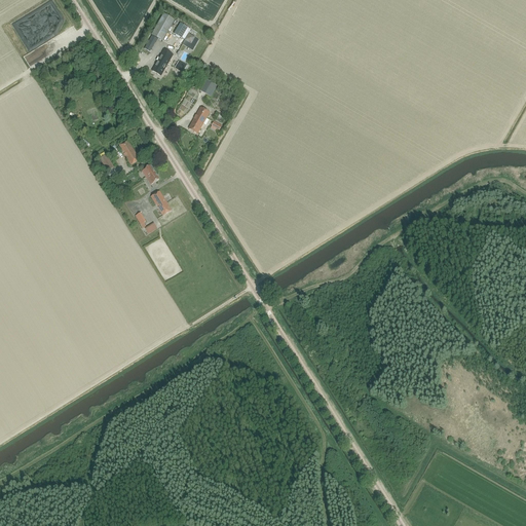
[(162,42),(175,21),(163,14),(144,49),(150,53),(157,39),(162,42)]
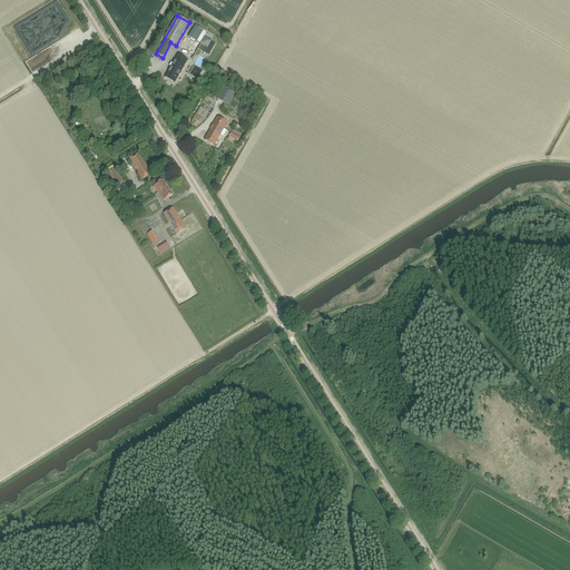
[(199,45),(204,37),(205,37),(207,32),(195,26),(188,38),(199,45)]
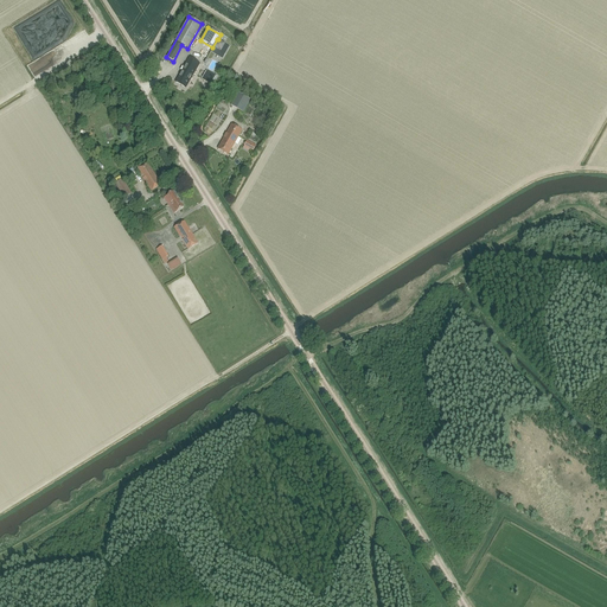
[(217,39),(212,48),(221,52),(225,44),(217,39)]
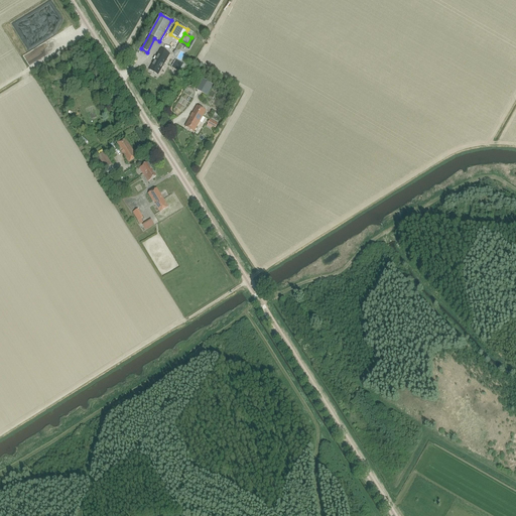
[(158,75),(169,54),(161,49),(149,70),(158,75)]
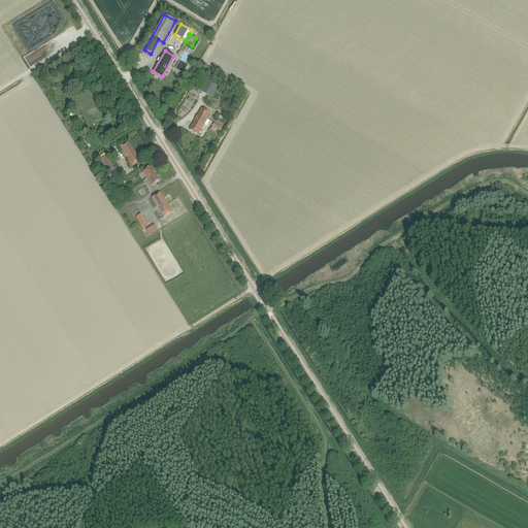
[(183,73),(186,68),(178,64),(175,68),(180,71),(179,71),(183,73)]
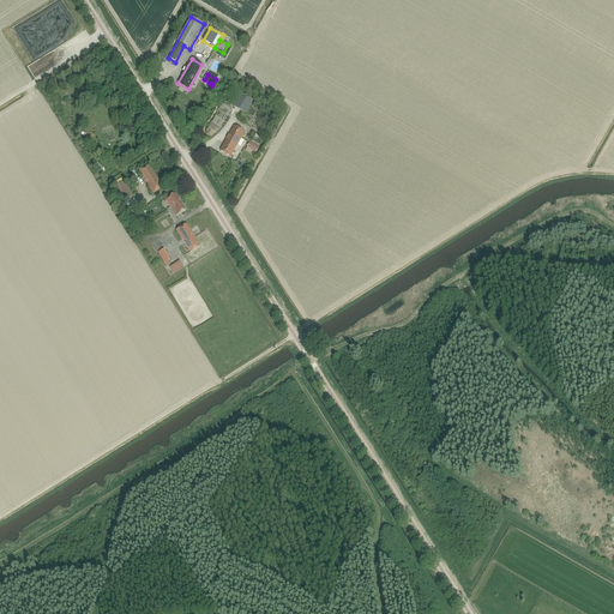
[(246,114),(253,101),(240,94),(233,106),(246,114)]
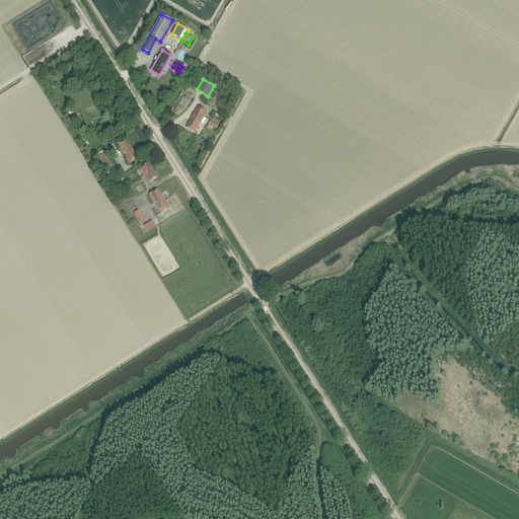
[(195,133),(207,112),(198,106),(187,128),(195,133)]
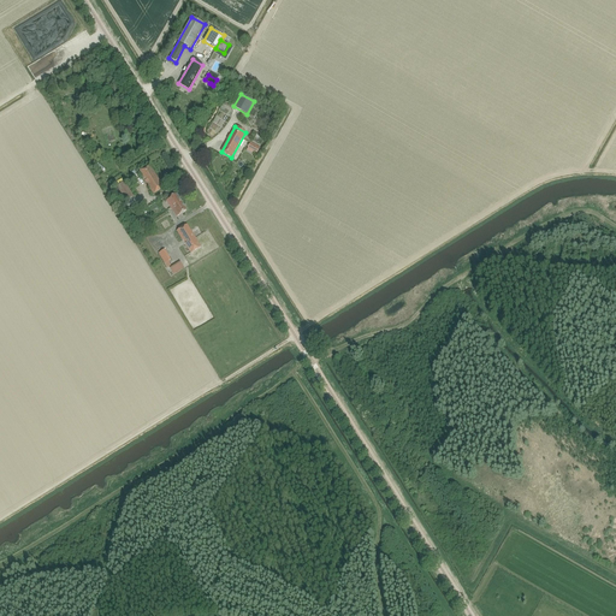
[(256,153),(260,148),(250,142),(248,147),(254,150),(253,152),(256,153)]
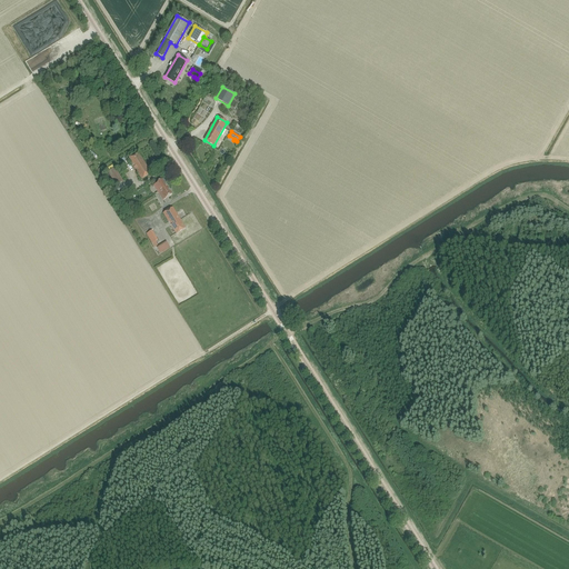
[(142,180),(151,173),(138,153),(129,159),(142,180)]
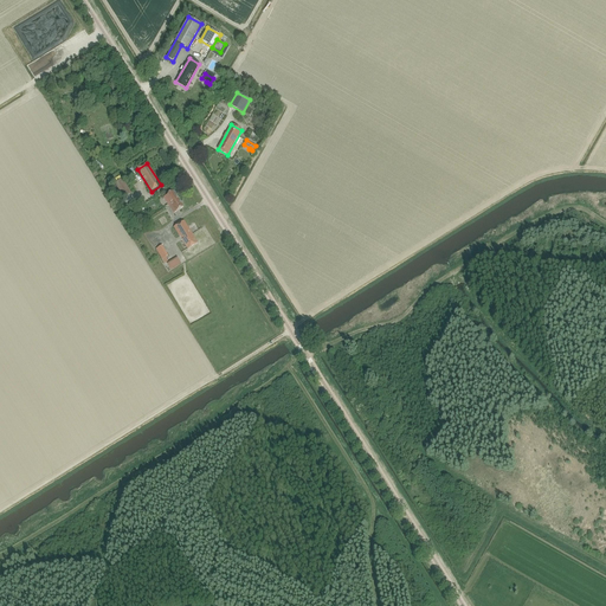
[(117,188),(123,198),(126,200),(133,195),(122,179),(115,184),(117,188)]
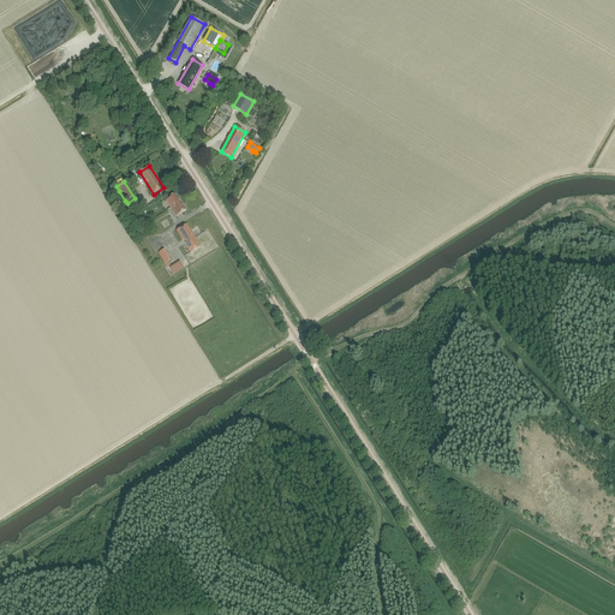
[(172,208),(181,202),(175,195),(166,201),(169,206),(172,208)]
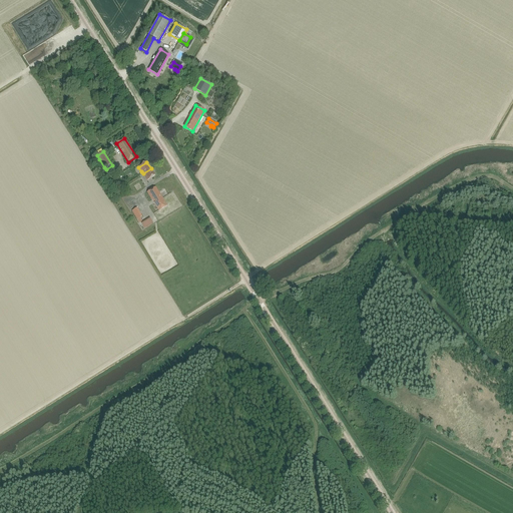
[(151,168),(143,173),(145,177),(144,177),(147,180),(155,175),(151,168)]
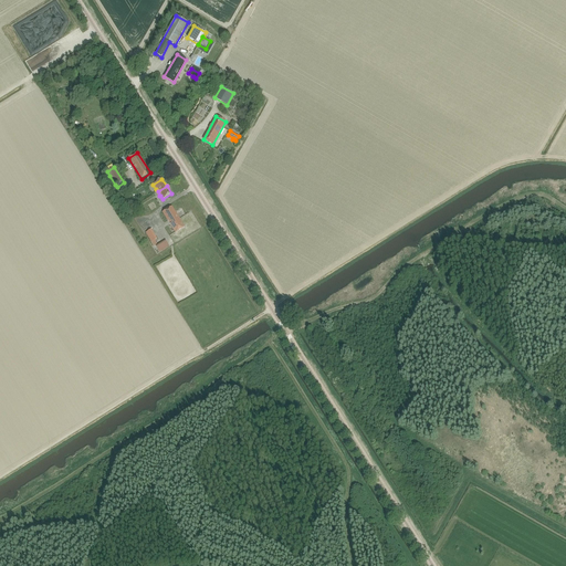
[(171,207),(163,212),(175,233),(185,227),(171,207)]
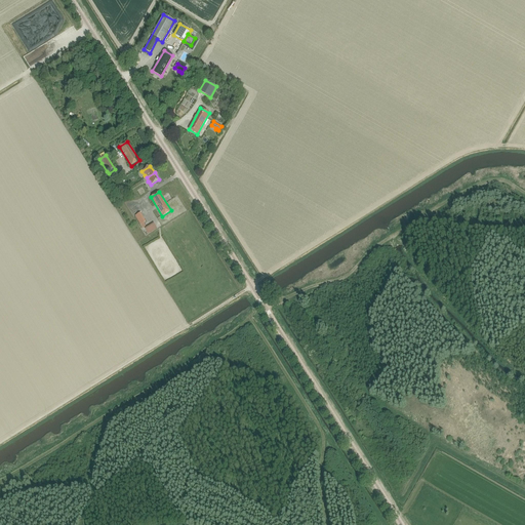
[(156,229),(153,223),(145,228),(148,234),(156,229)]
